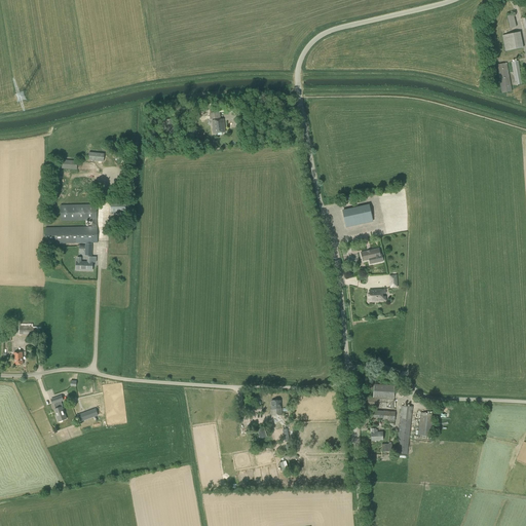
[(514,14),(508,15),(511,28),(516,27),(514,14)]
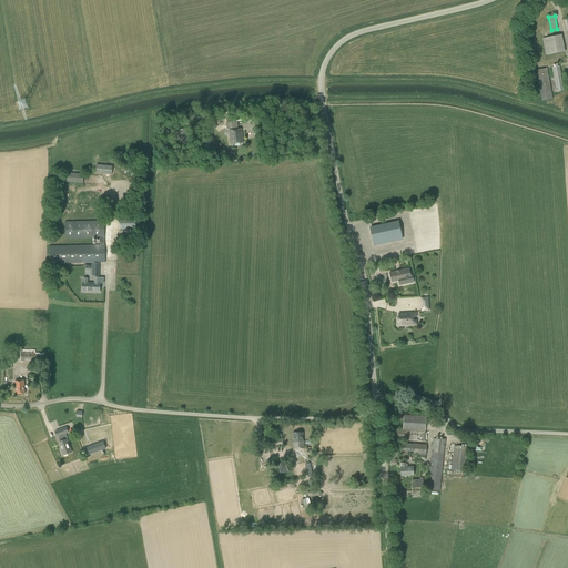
[(560,47),(558,36),(543,39),(546,56),(565,52),(564,47),(560,47)]
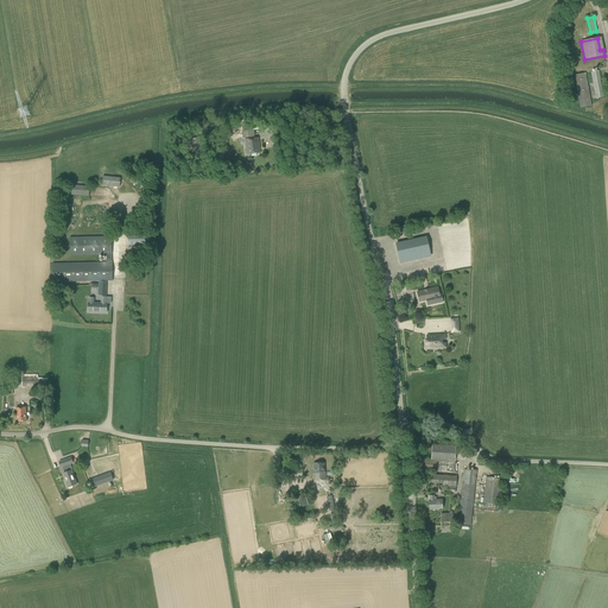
[(595,99),(603,97),(599,71),(590,73),(595,99)]
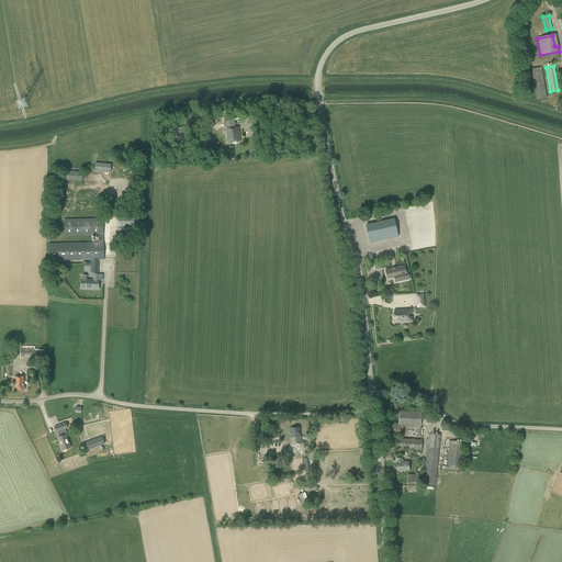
[(536,100),(547,98),(541,67),(530,69),(536,100)]
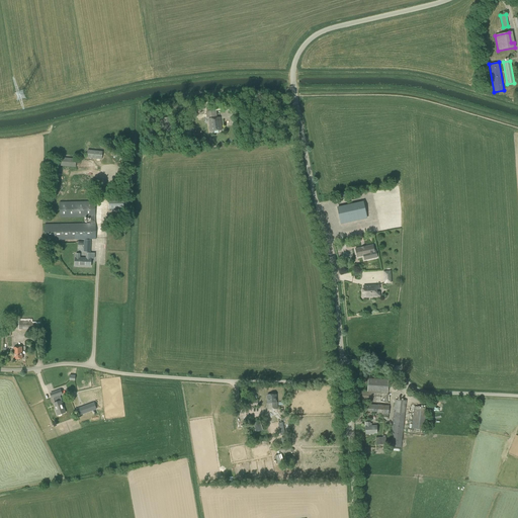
[(216,110),(216,107),(206,108),(206,111),(206,118),(218,116),(217,111),(216,111),(216,110)]
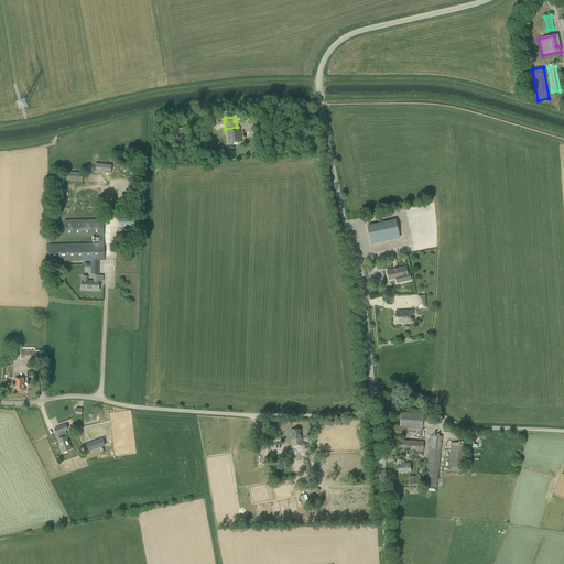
[(229,143),(241,142),(240,128),(227,130),(229,143)]
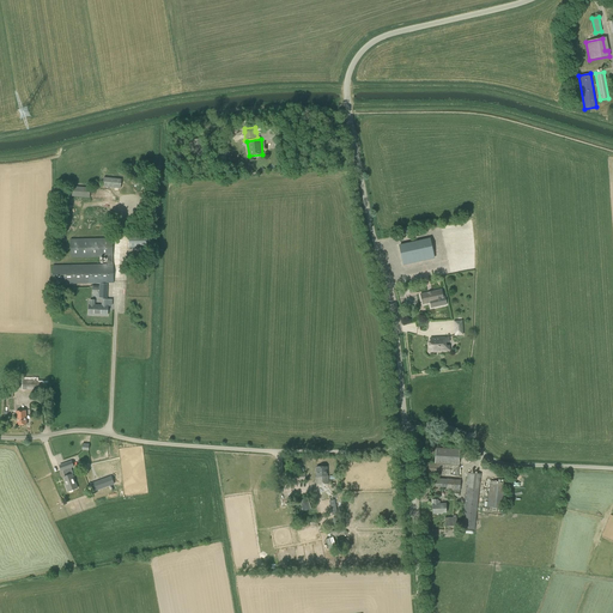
[(62,196),(90,199),(91,188),(73,186),(72,189),(64,189),(62,196)]
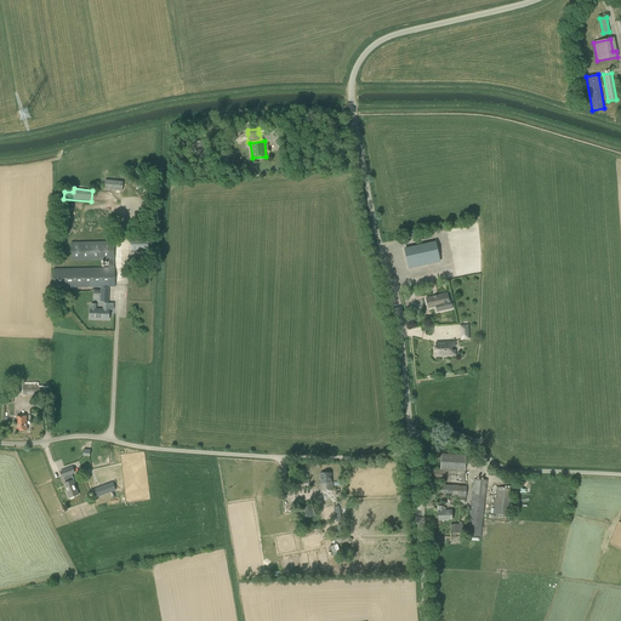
[(149,239),(130,239),(130,251),(149,251),(149,239)]
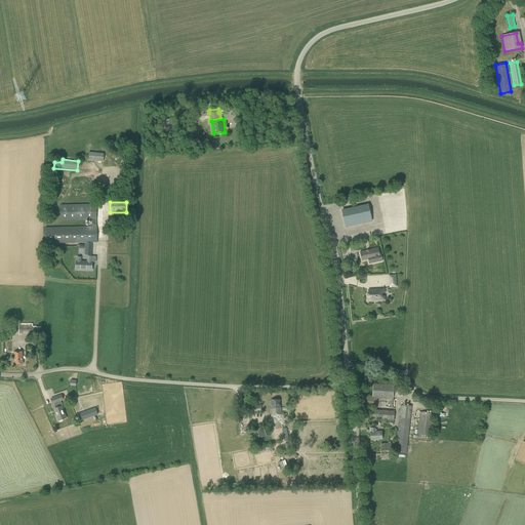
[(45,228),(46,244),(97,242),(96,204),(61,205),(61,220),(91,220),(92,227),(45,228)]
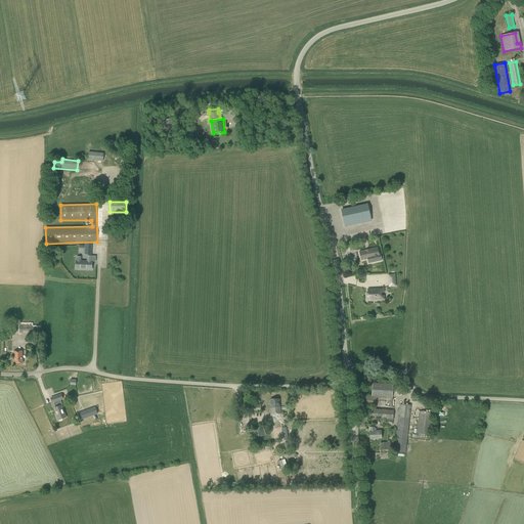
[(372,221),(367,204),(341,210),(345,226),(372,221)]
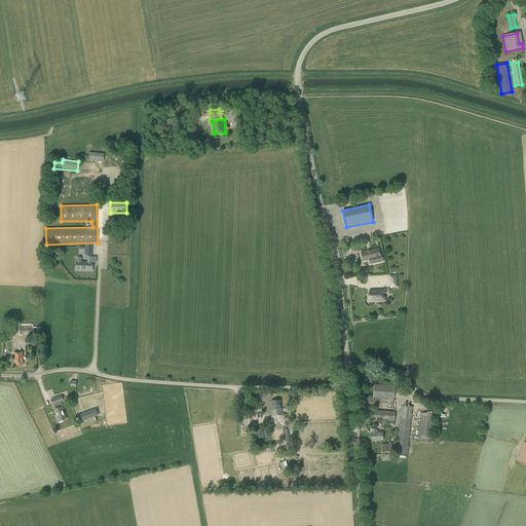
[(380,255),(379,249),(361,253),(363,261),(369,260),(370,264),(383,261),(381,254),(380,255)]
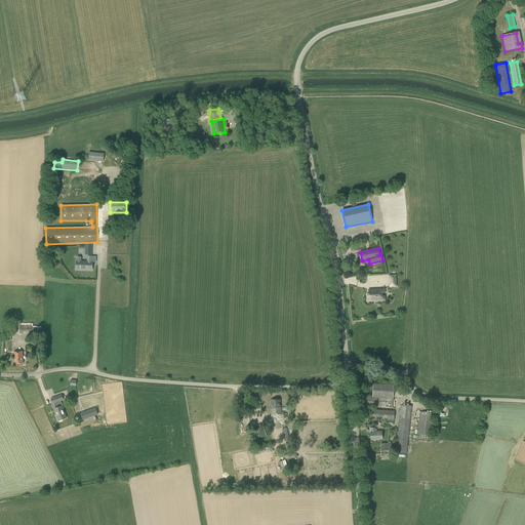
[(77,261),(76,261),(76,270),(92,271),(92,261),(92,256),(87,256),(87,261),(81,261),(81,257),(77,257),(77,261)]
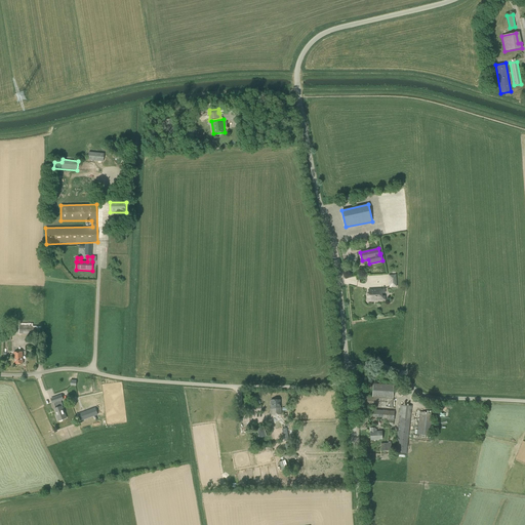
[(390,287),(397,287),(396,275),(389,275),(390,287)]
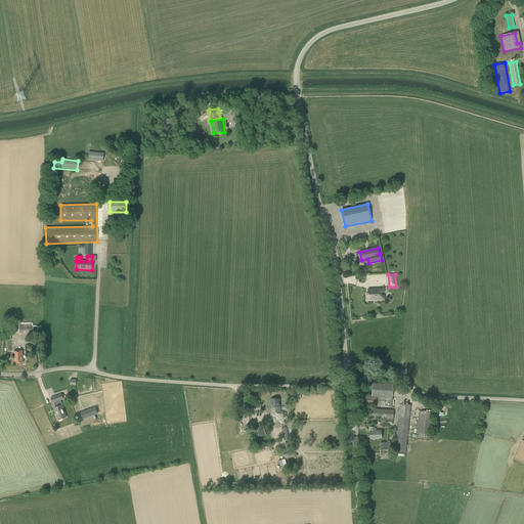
[(366,297),(368,297),(368,301),(384,300),(384,296),(381,296),(381,293),(384,293),(384,289),(367,290),(367,293),(366,293),(366,297)]
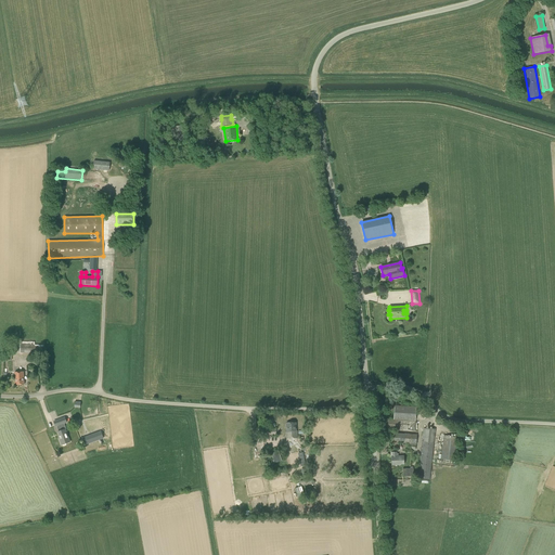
[(35,341),(21,341),(20,353),(43,355),(43,345),(35,345),(35,341)]
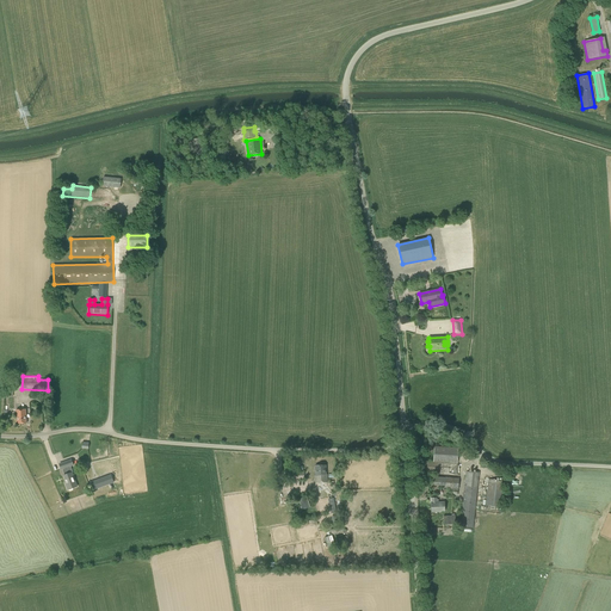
[(26,424),(25,409),(17,409),(17,424),(26,424)]
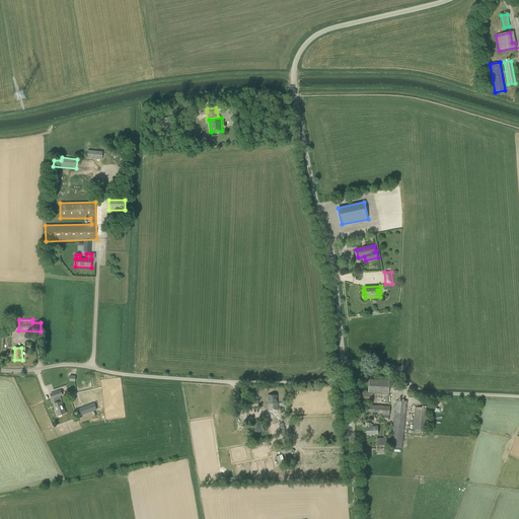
[(389,381),(369,380),(368,392),(358,391),(357,401),(388,403),(388,393),(389,381)]
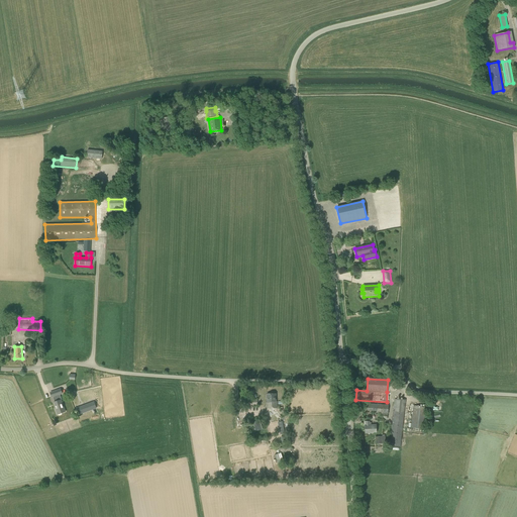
[(53,397),(55,402),(54,403),(57,410),(56,410),(58,415),(66,412),(61,400),(60,400),(58,395),(62,394),(60,389),(49,393),(52,398),(53,397)]
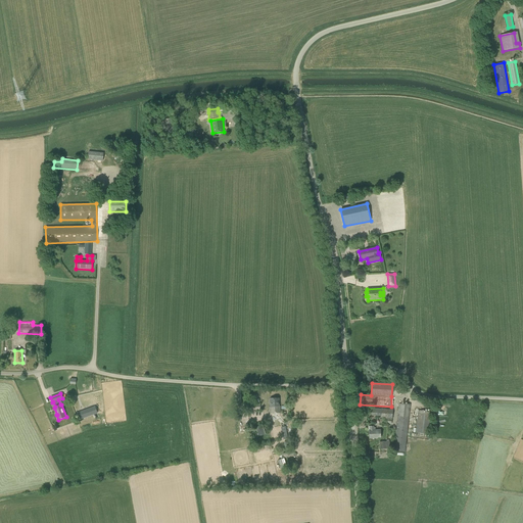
[(270,407),(269,407),(270,413),(280,413),(280,407),(279,407),(279,398),(270,398),(270,407)]
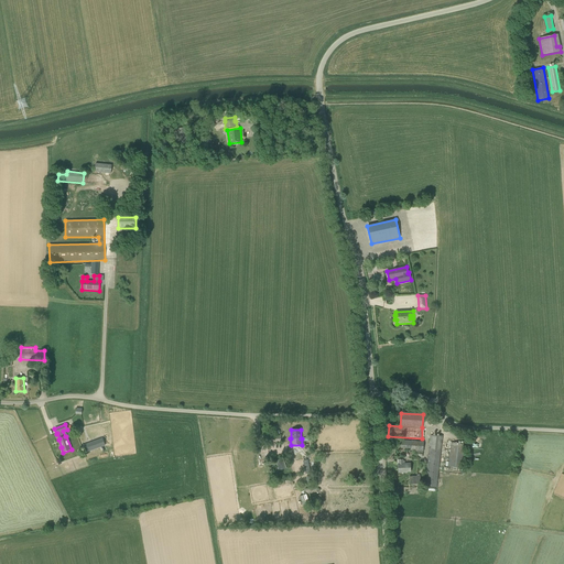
[(426,459),(429,459),(425,486),(436,487),(443,436),(431,435),(426,459)]
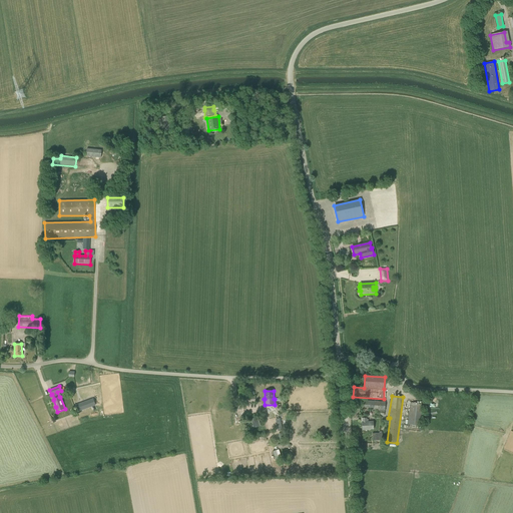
[(76,406),(78,412),(95,405),(93,399),(76,406)]
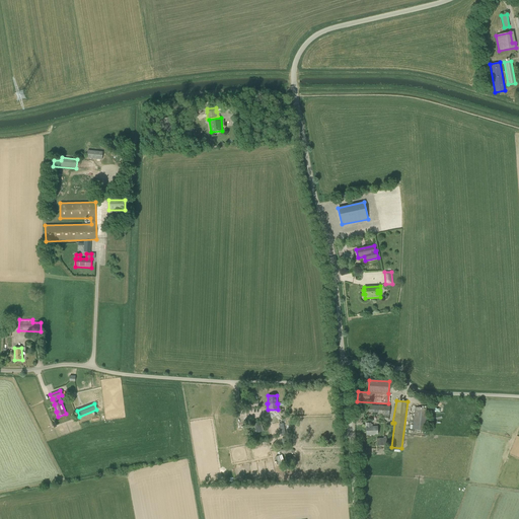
[(369,411),(378,413),(378,416),(377,416),(376,420),(388,421),(389,416),(390,406),(379,405),(370,405),(369,411)]
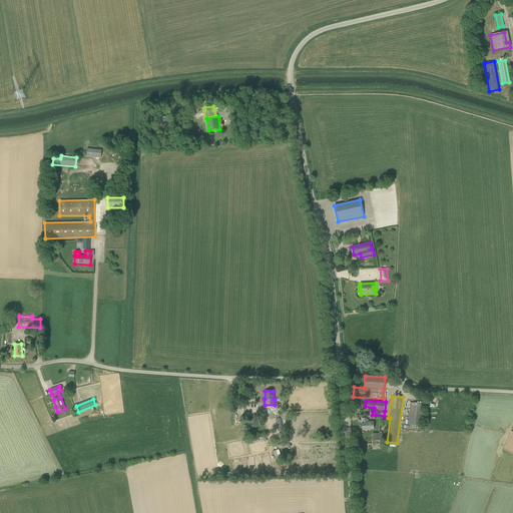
[(424,404),(411,403),(408,425),(409,425),(421,426),(424,404)]
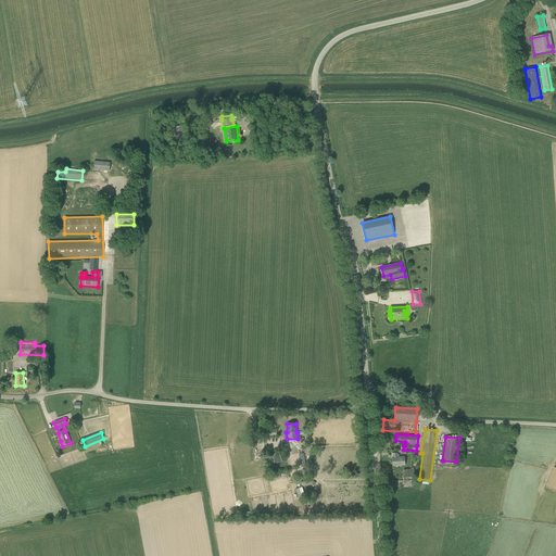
[(279,453),(272,455),(275,463),(281,460),(279,453)]
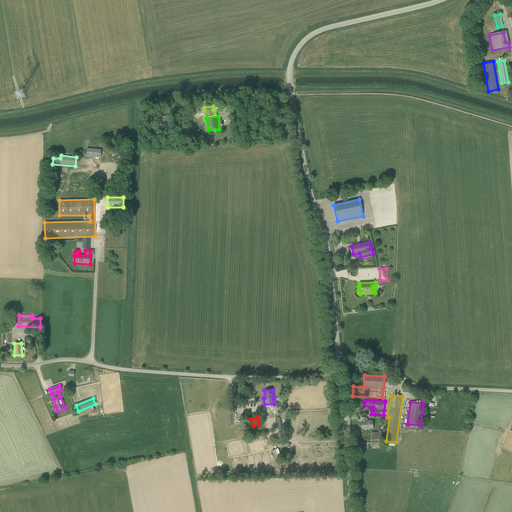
[(366,417),(362,417),(362,421),(361,421),(362,429),(367,429),(367,428),(373,428),(372,421),(366,421),(366,417)]
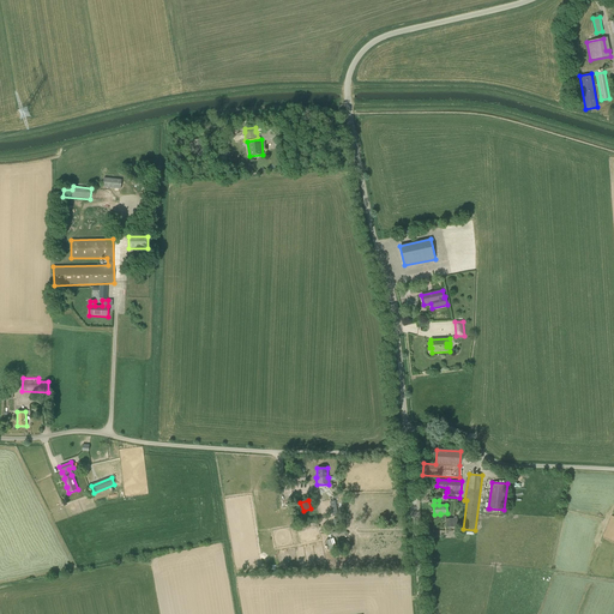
[(457,518),(446,518),(446,528),(457,527),(457,518)]
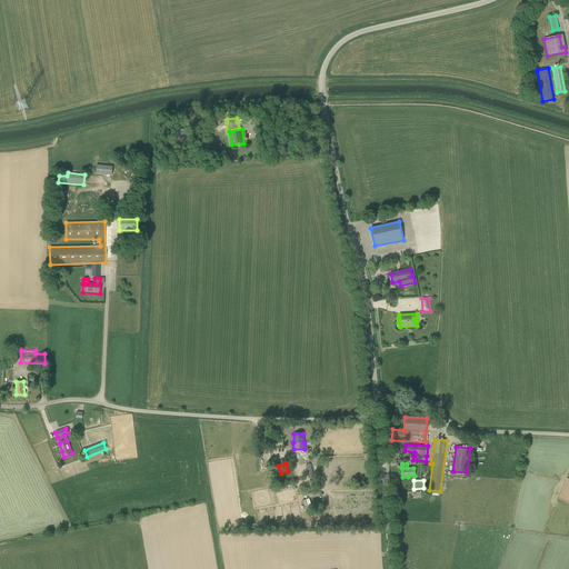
[(309,499),(302,501),(306,512),(309,511),(321,507),(319,501),(318,501),(310,503),(309,499)]
